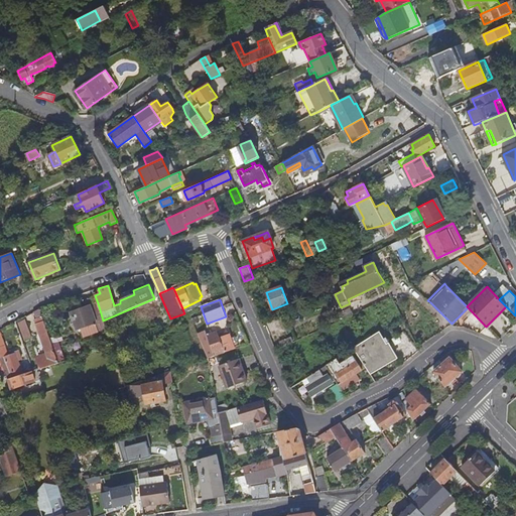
[(103,320),(98,303),(71,312),(73,318),(71,319),(73,325),(75,324),(77,330),(80,329),(96,323),(98,330),(105,328),(103,320)]
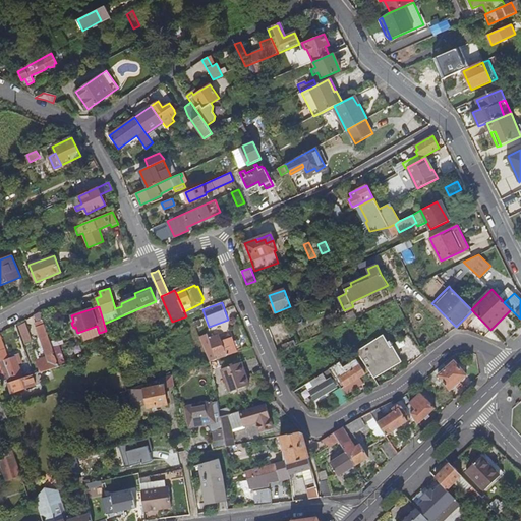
[(340,317),(344,325),(356,319),(353,311),(340,317)]
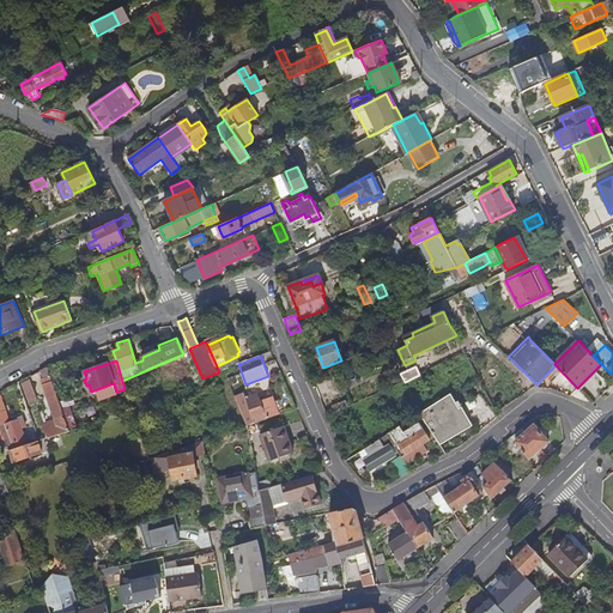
[(24,380),(29,401),(37,400),(34,378),(24,380)]
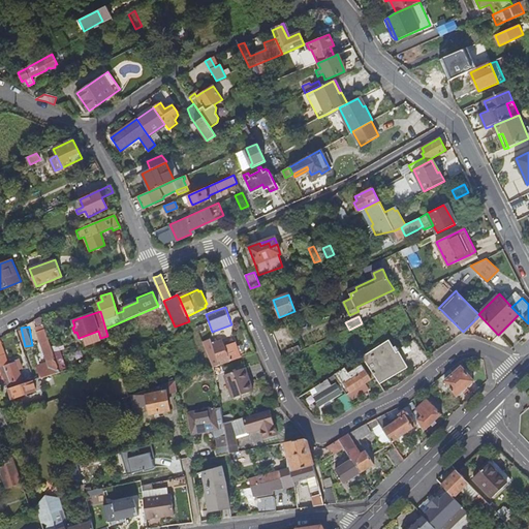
[(42,378),(60,372),(60,371),(54,353),(45,331),(38,334),(51,369),(40,373),(42,378)]
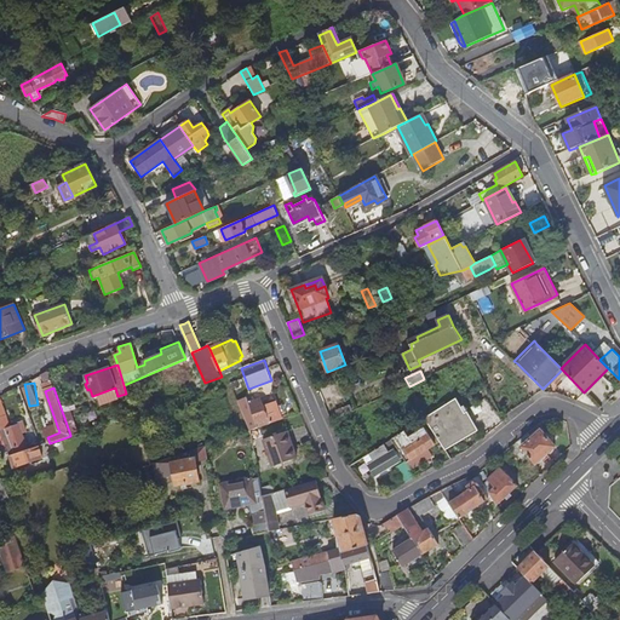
[(115,388),(96,395),(101,406),(119,400),(118,396),(115,388)]
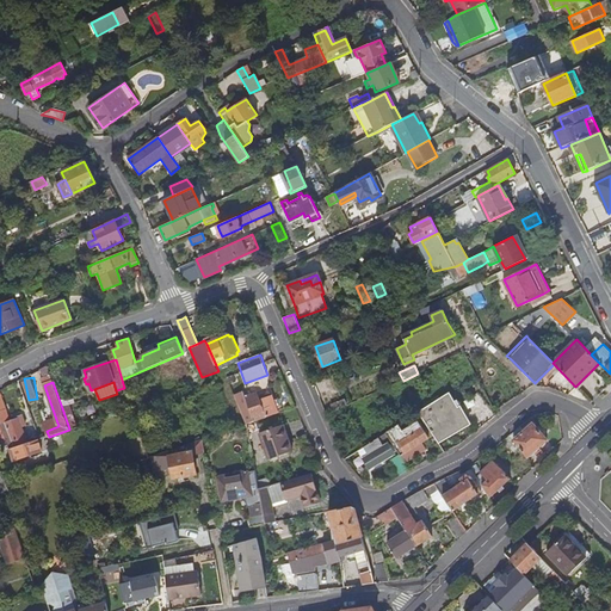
[(235,396),(247,424),(278,412),(272,396),(259,401),(257,393),(246,397),(244,393),(235,396)]
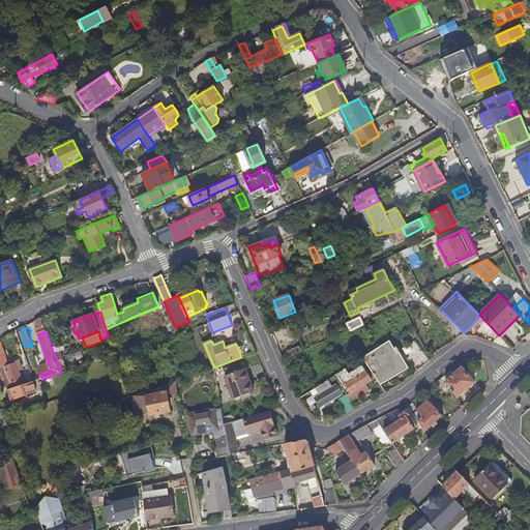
[(388,342),(363,357),(379,383),(380,384),(394,375),(393,374),(405,366),(398,353),(394,355),(391,350),(392,349),(388,342)]
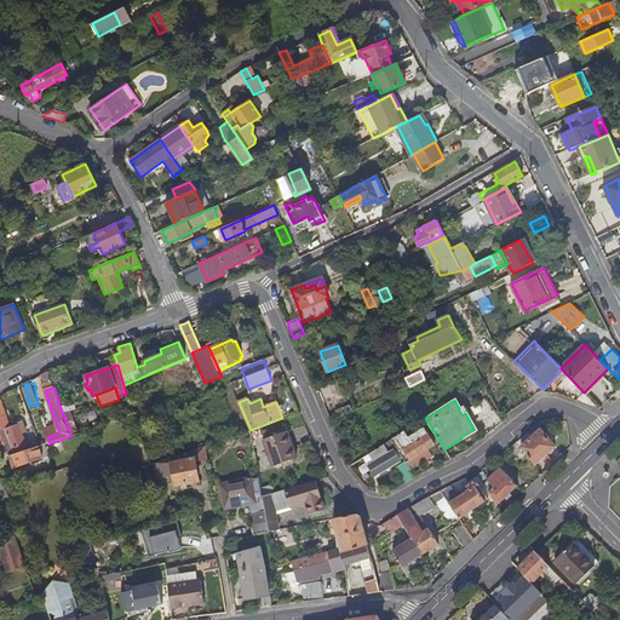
[(0,401),(0,431),(5,445),(10,457),(28,449),(18,424),(11,426),(0,401)]
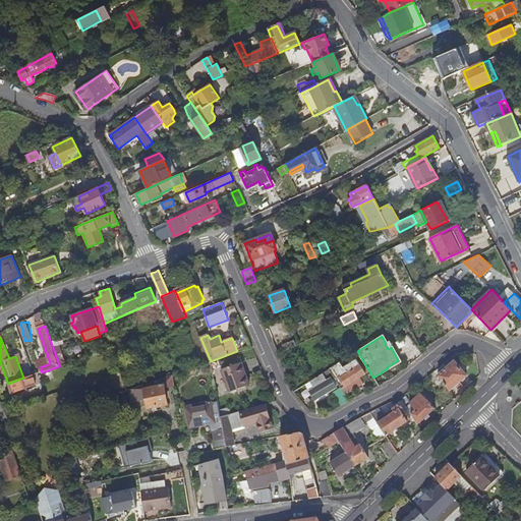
[(283,346),(286,351),(293,348),(291,342),(283,346)]
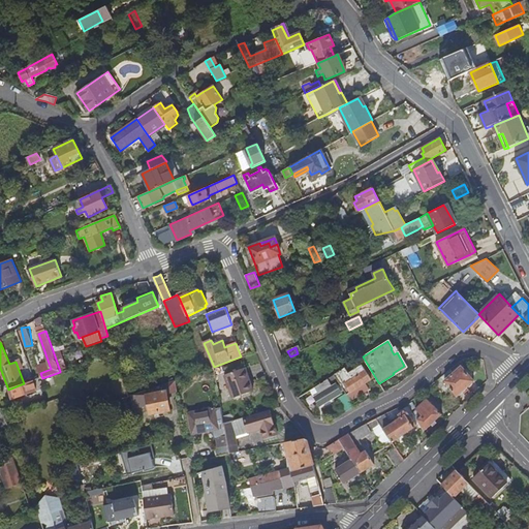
[(60,351),(54,353),(60,371),(66,369),(60,351)]
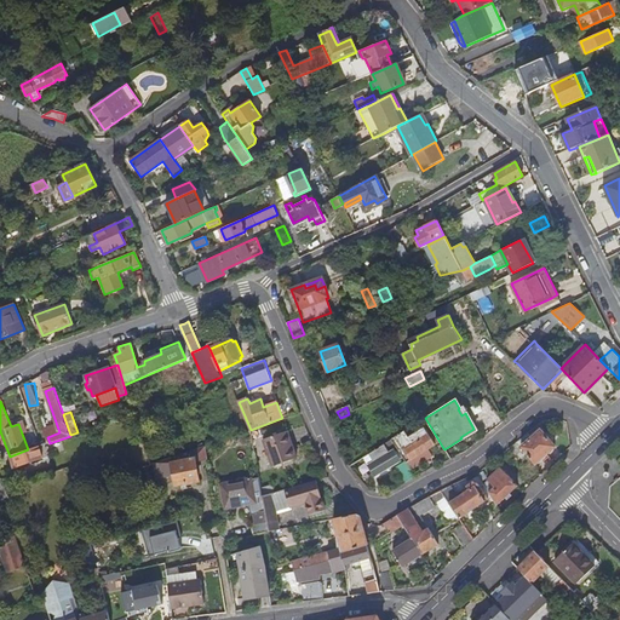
[(405,431),(391,440),(400,453),(403,449),(411,460),(422,453),(426,449),(435,445),(424,428),(409,436),(405,431)]
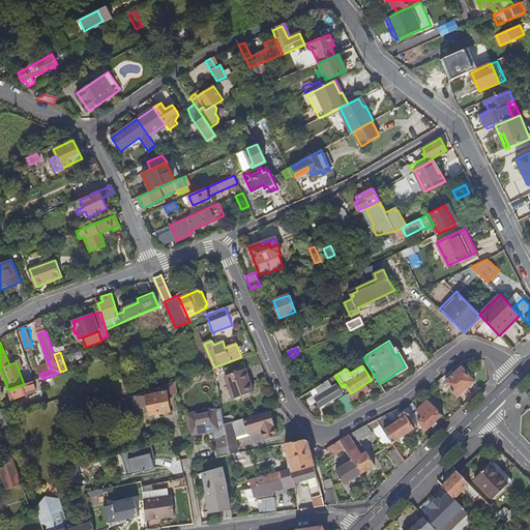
[(462,367),(445,382),(457,396),(474,381),(462,367)]
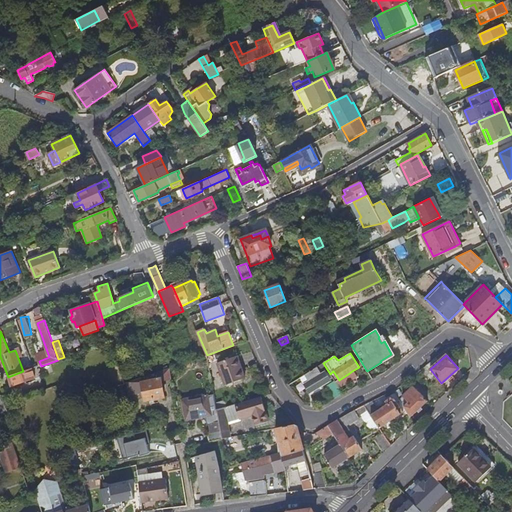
[(236,356),(217,363),(225,385),(245,378),(242,369),(240,369),(236,356)]
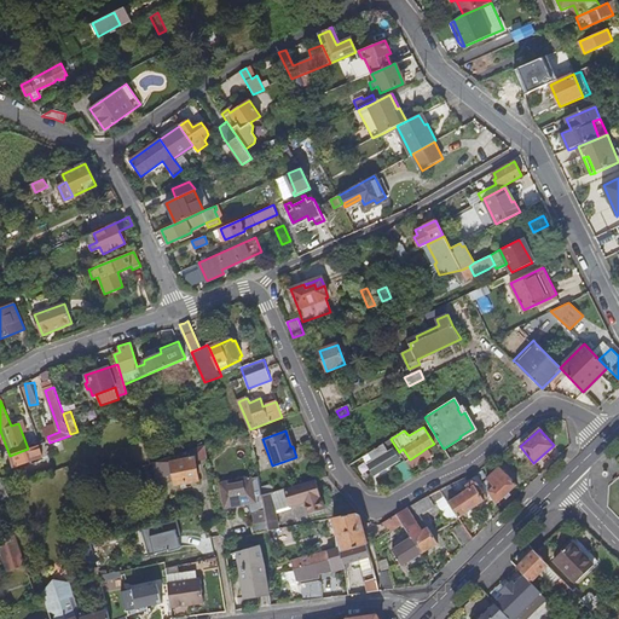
[(461,438),(444,449),(445,451),(462,440),(461,438)]
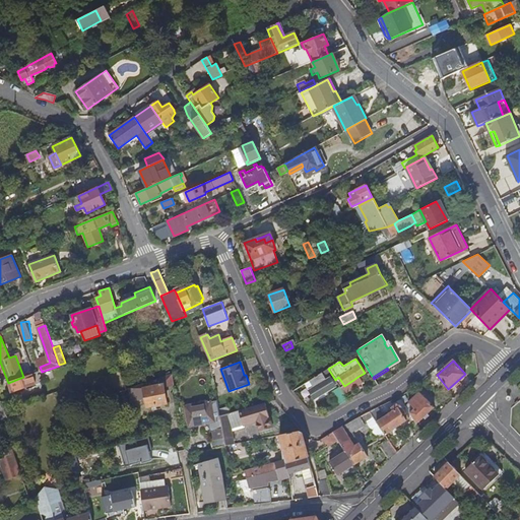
[(326,380),(322,373),(309,381),(313,388),(309,391),(315,399),(335,386),(330,378),(326,380)]
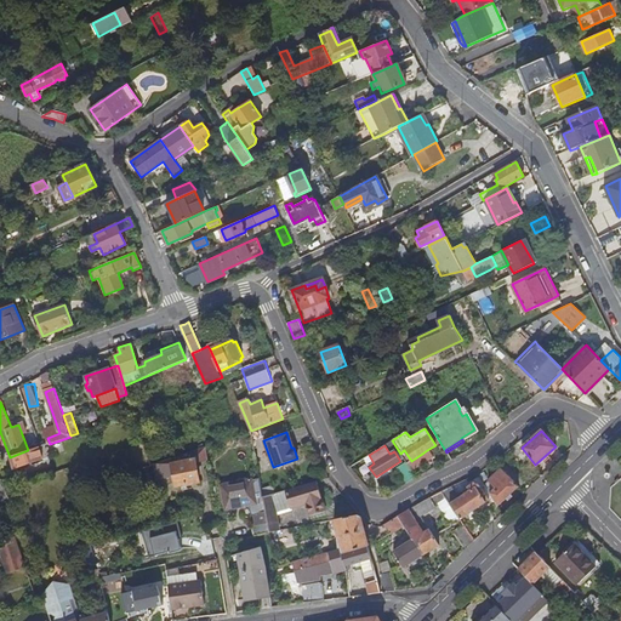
[(209,461),(206,446),(155,463),(158,479),(175,477),(176,486),(200,483),(197,463),(209,461)]
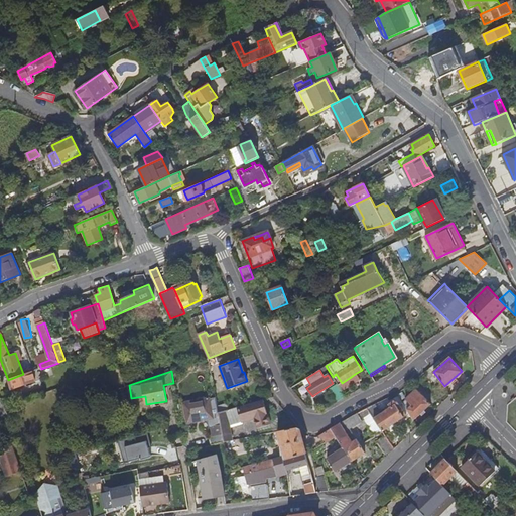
[(32,372),(9,380),(12,389),(36,381),(32,372)]
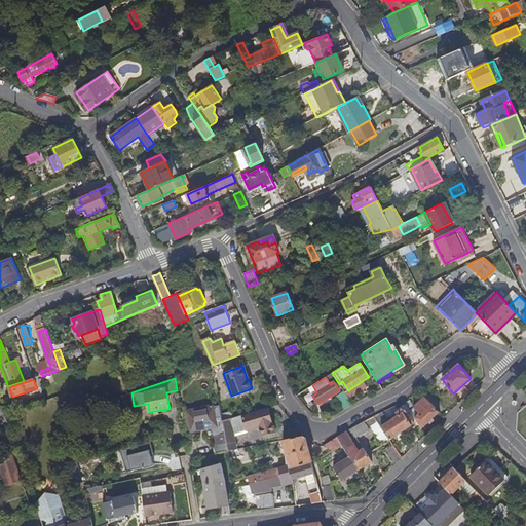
[(377,381),(376,380),(370,384),(374,390),(380,386),(378,383),(377,381)]
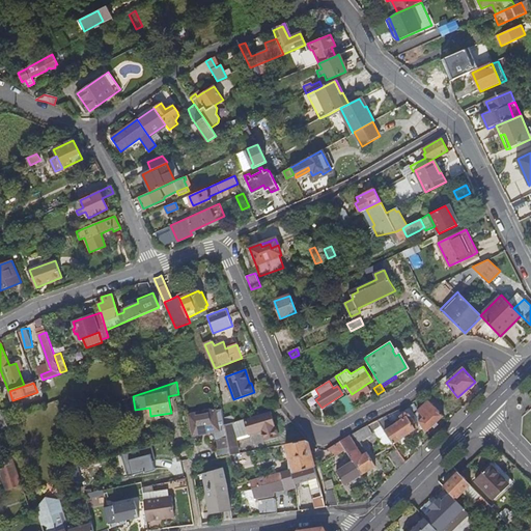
[(356,408),(346,395),(339,400),(346,413),(356,408)]
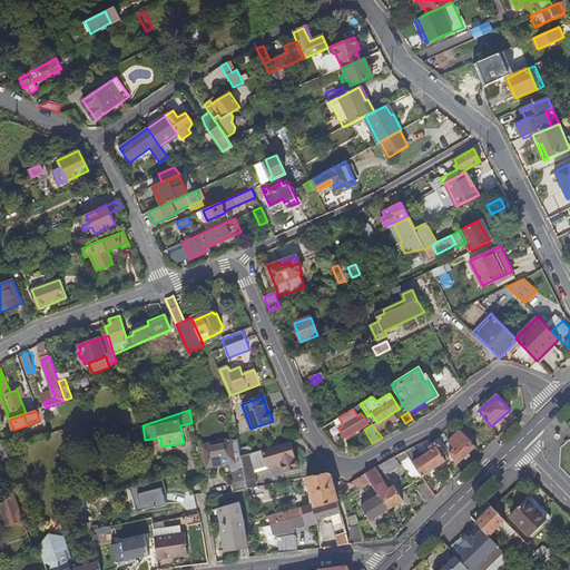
[(460,430),(444,444),(457,464),(475,446),(460,430)]
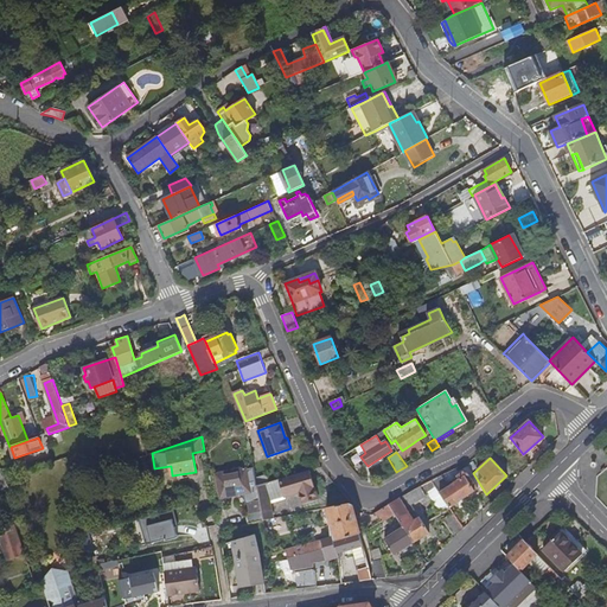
[(247,470),(217,475),(222,497),(251,492),(247,470)]
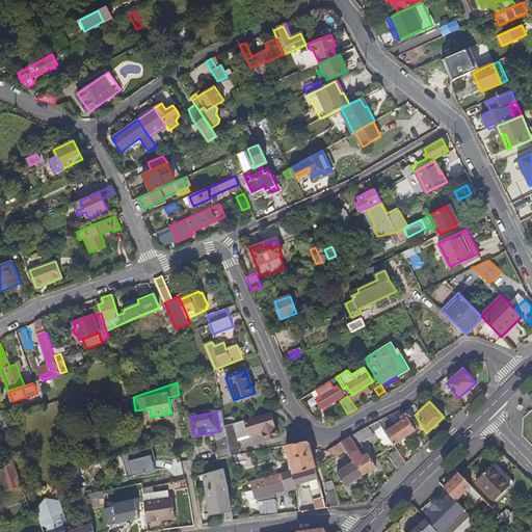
[(271,411),(245,420),(249,434),(249,435),(262,431),(265,442),(280,439),(271,411)]
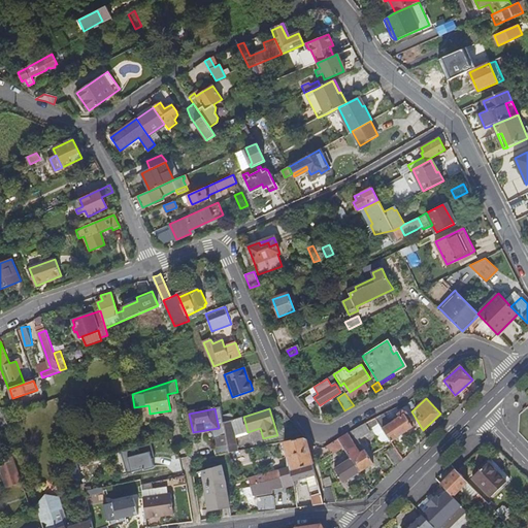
[(404,414),(413,427),(416,425),(406,411),(404,410),(402,411),(398,415),(400,417),(404,414)]
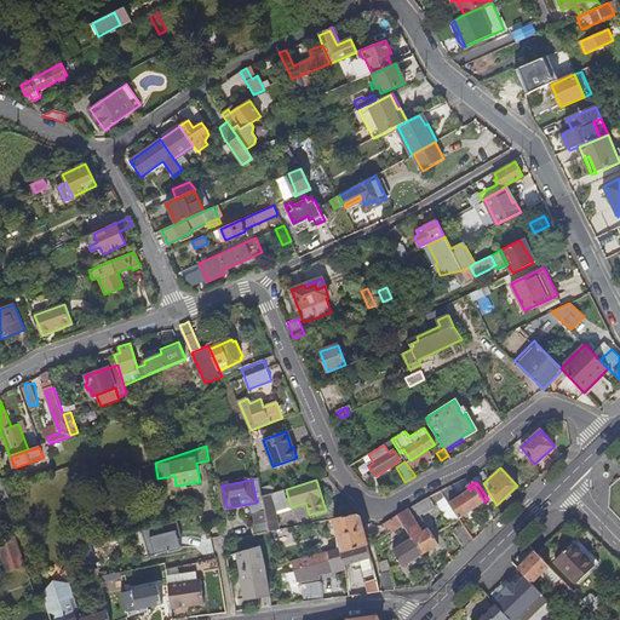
[(453,484),(441,491),(443,494),(454,489),(453,484)]
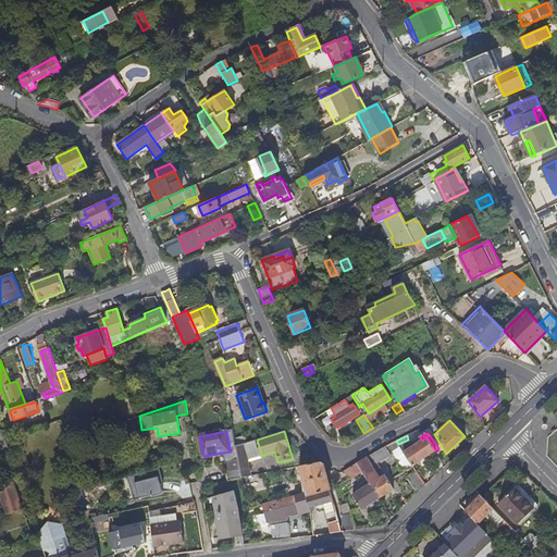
[(396,458),(406,471),(435,450),(426,436),(422,440),(420,441),(418,438),(416,441),(417,443),(396,458)]
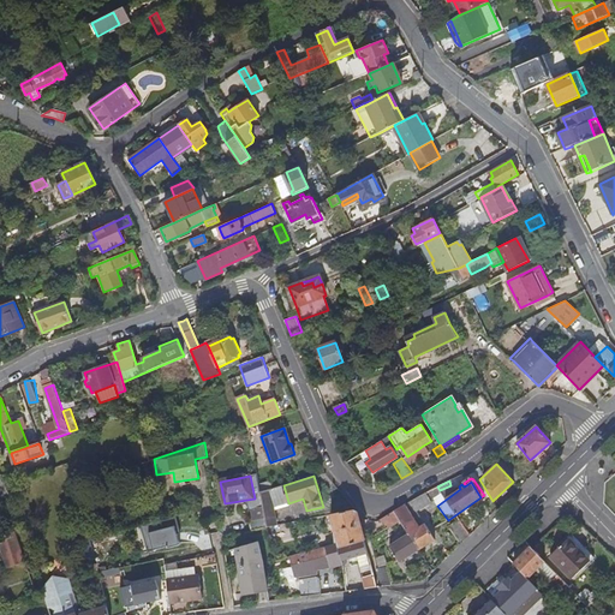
[(288,502),(284,485),(268,490),(273,506),(288,502)]
